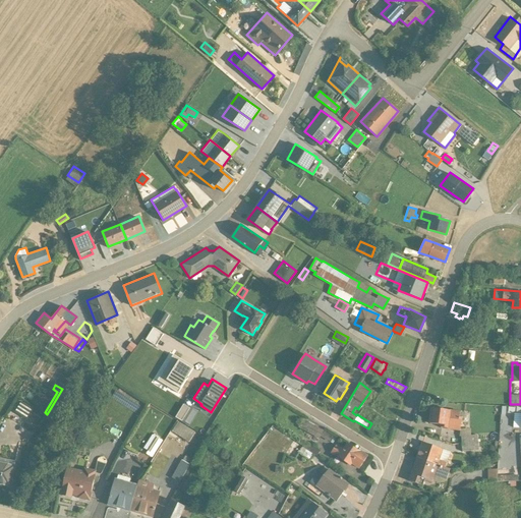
[(34,408),(21,400),(14,410),(26,418),(34,408)]
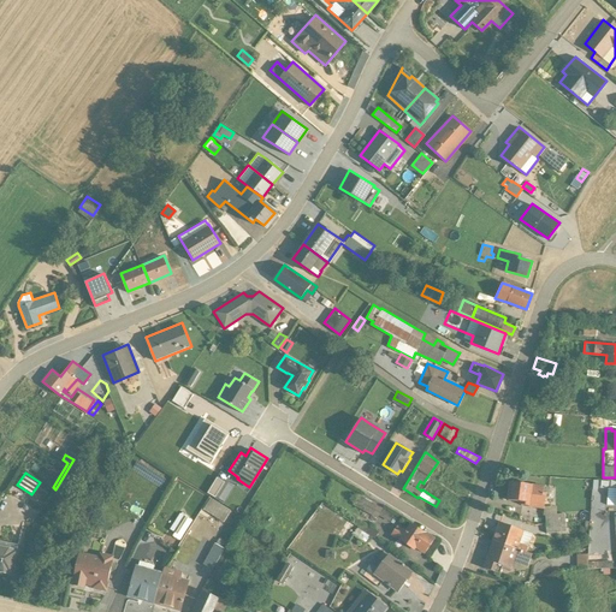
[(217,493),(226,477),(219,474),(209,488),(217,493)]
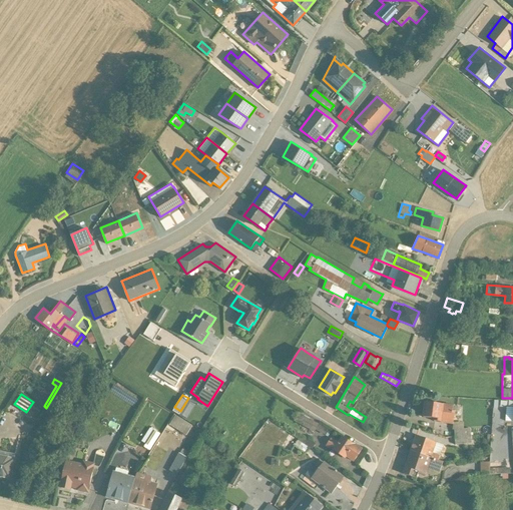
[(512,399),(501,399),(500,405),(504,405),(503,420),(500,419),(500,436),(505,436),(506,442),(512,442),(512,427),(512,426),(512,399)]
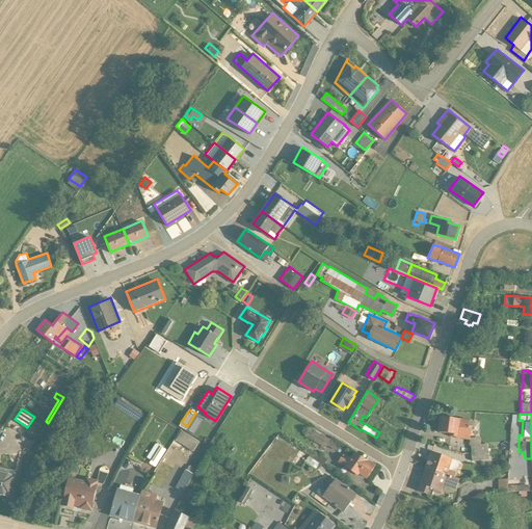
[(441,416),(439,431),(449,432),(449,435),(457,437),(470,439),(471,429),(475,429),(475,425),(474,425),(475,420),(470,420),(470,419),(441,416)]
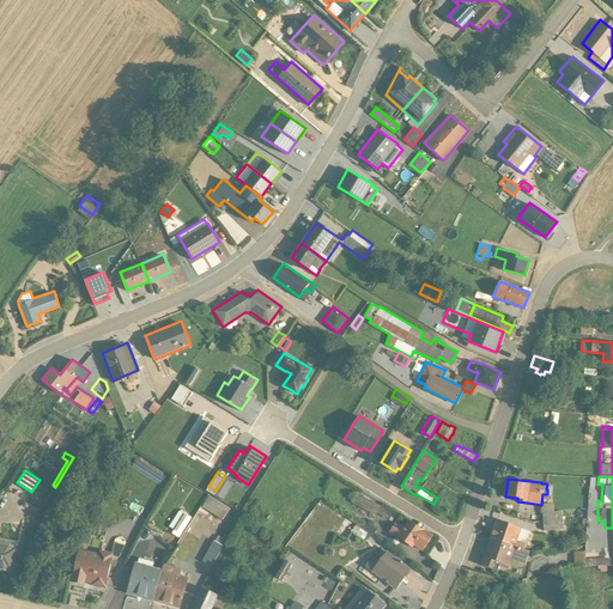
[(357,491),(351,501),(376,515),(377,512),(388,518),(392,511),(357,491)]
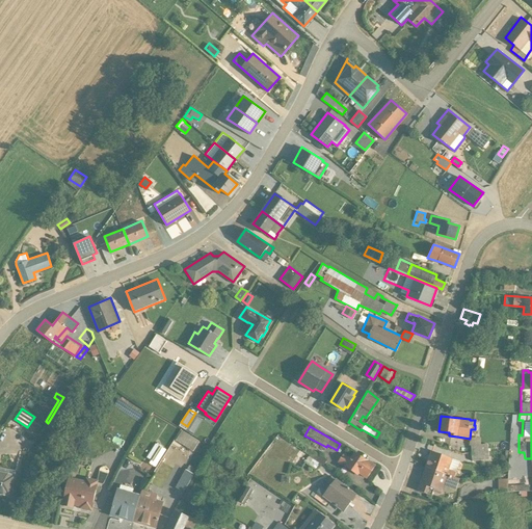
[(182,430),(176,439),(193,449),(198,442),(182,430)]
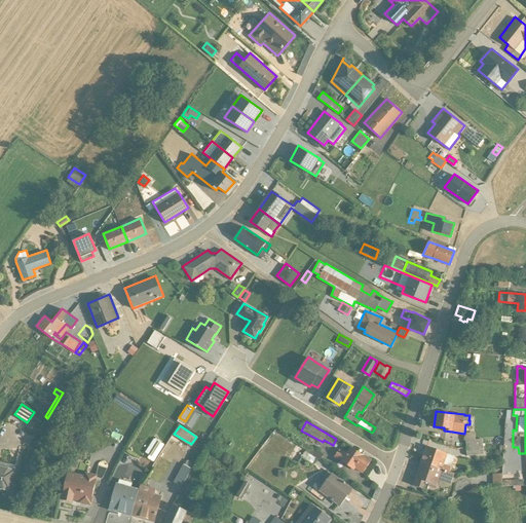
[(464,432),(463,440),(465,440),(466,446),(482,444),(482,438),(476,438),(475,432),(464,432)]
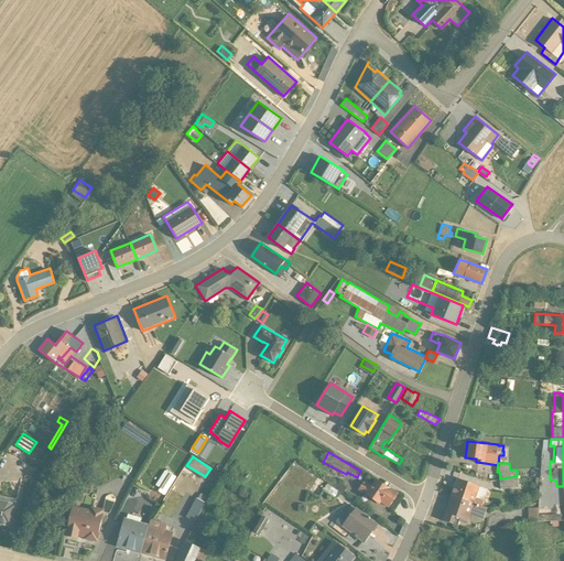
[(175,476),(165,468),(155,484),(160,486),(159,489),(164,494),(175,476)]
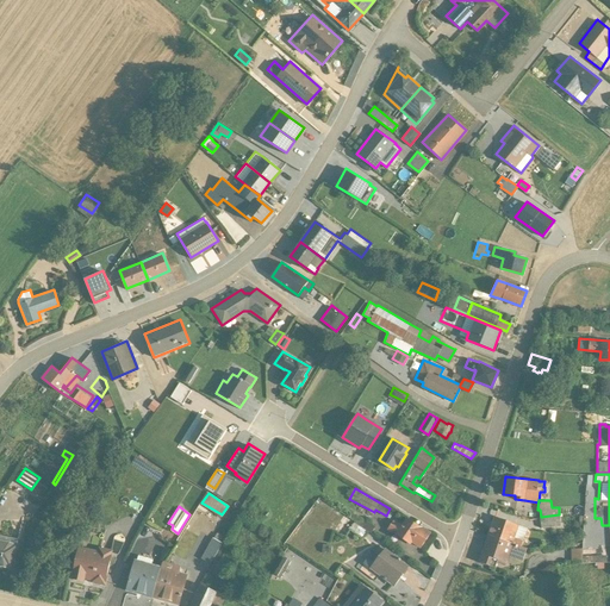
[(352,512),(348,517),(366,531),(371,532),(374,526),(360,514),(358,517),(352,512)]
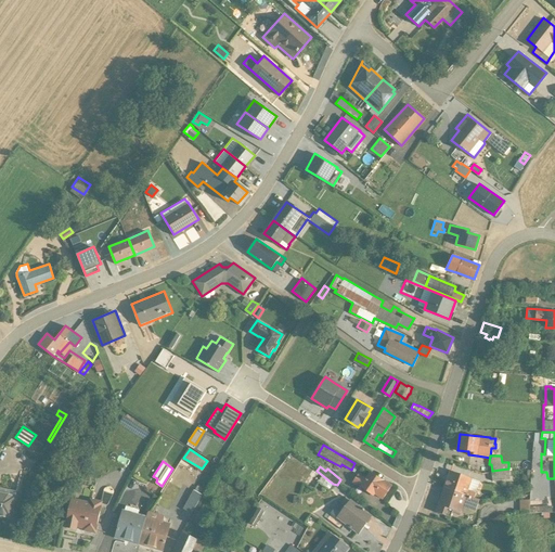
[(510,469),(492,471),(492,479),(511,477),(510,469)]
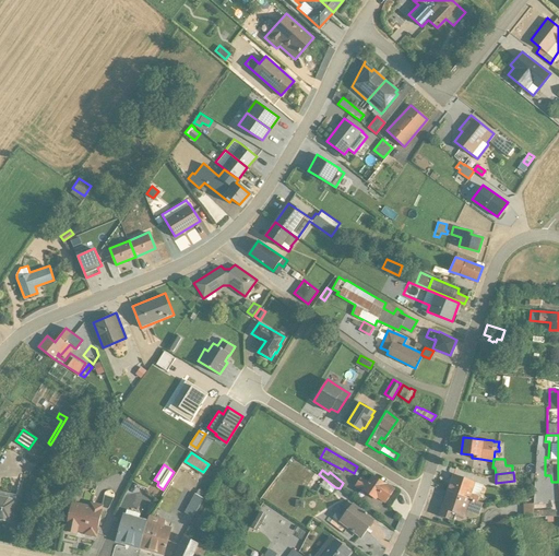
[(319,474),(318,473),(309,484),(317,489),(321,485),(331,493),(335,487),(319,474)]
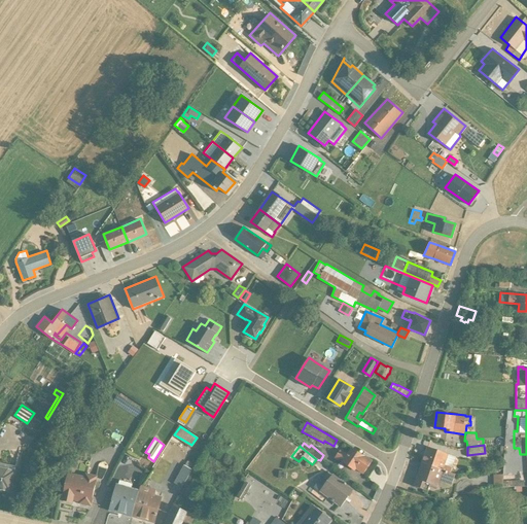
[(421,462),(450,472),(455,456),(427,446),(421,462)]
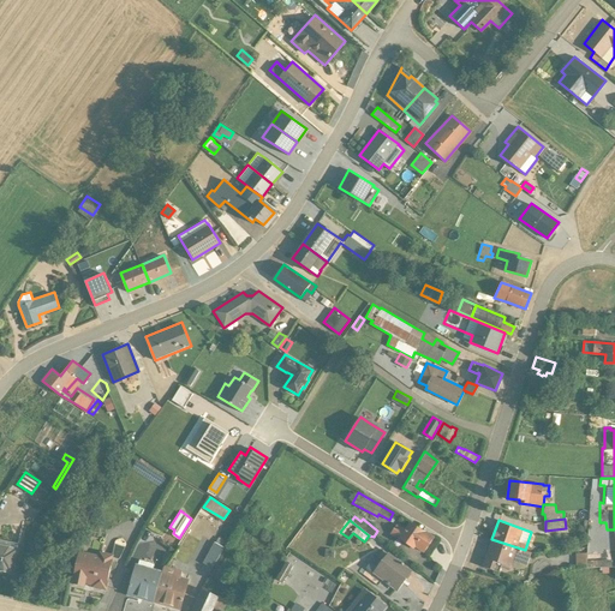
[(399,522),(390,533),(413,547),(415,545),(424,551),(433,537),(411,522),(406,527),(399,522)]
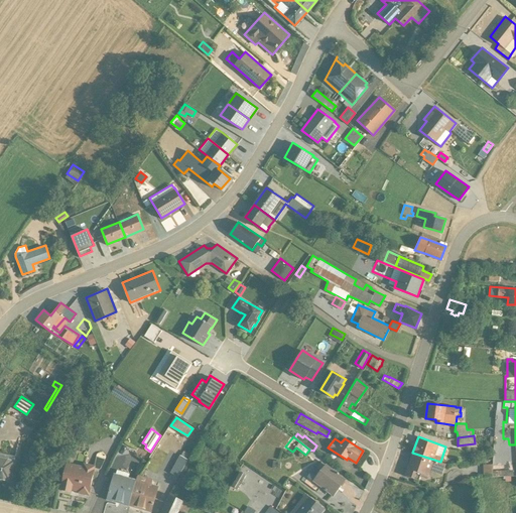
[(188,454),(183,450),(180,455),(170,472),(178,476),(187,460),(186,459),(188,454)]
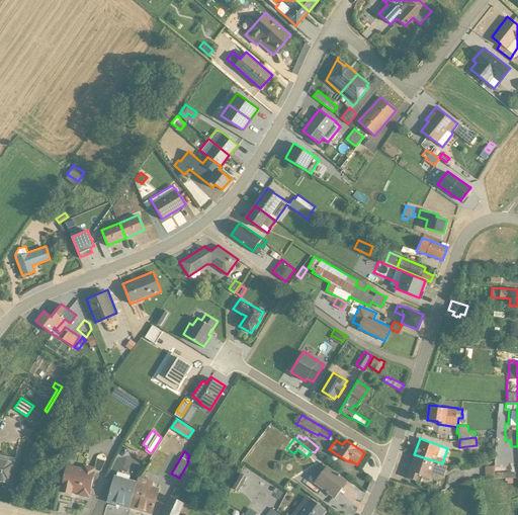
[(0,453),(0,480),(10,482),(16,457),(0,453)]
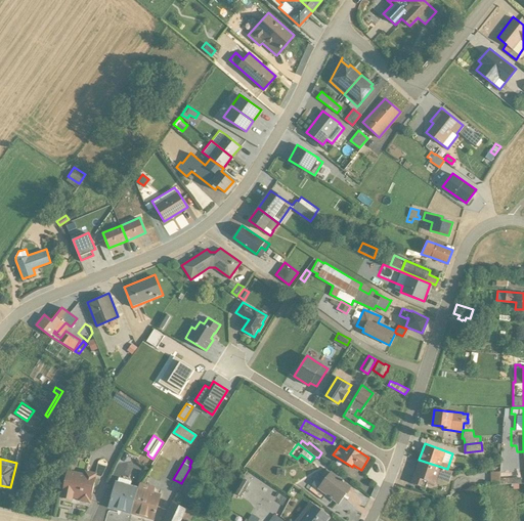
[(447,469),(419,460),(411,482),(425,487),(426,483),(433,485),(436,477),(448,481),(452,471),(447,469)]
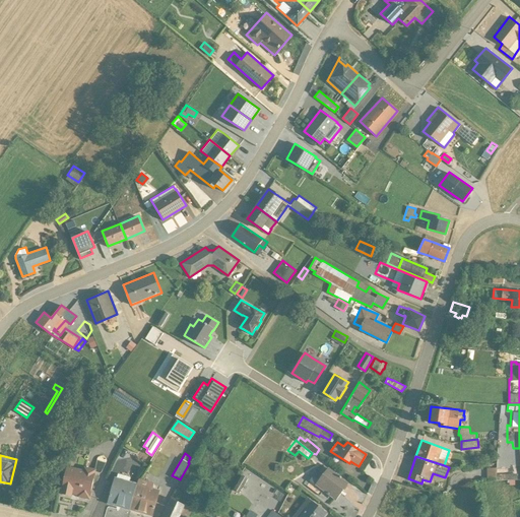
[(95,472),(96,468),(84,465),(83,468),(68,465),(62,493),(62,494),(71,496),(72,493),(79,494),(79,496),(89,498),(93,472),(95,472)]
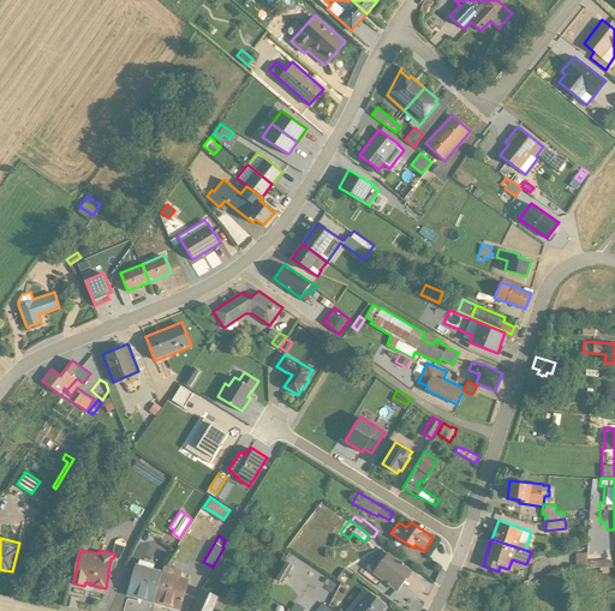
[(371,561),(366,567),(398,589),(405,579),(411,570),(382,550),(378,555),(377,553),(372,561),(371,561)]
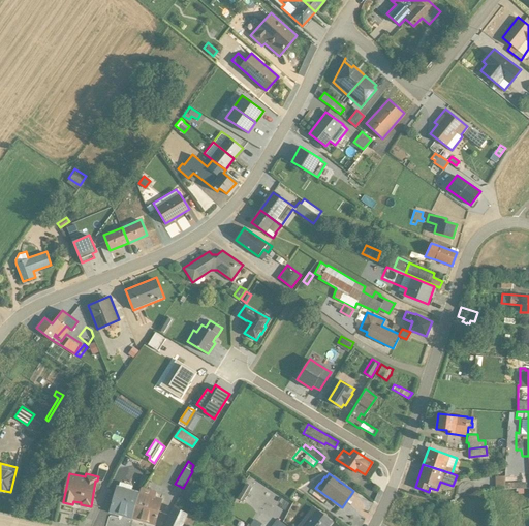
[(505,481),(504,474),(495,475),(495,488),(504,488),(505,481)]
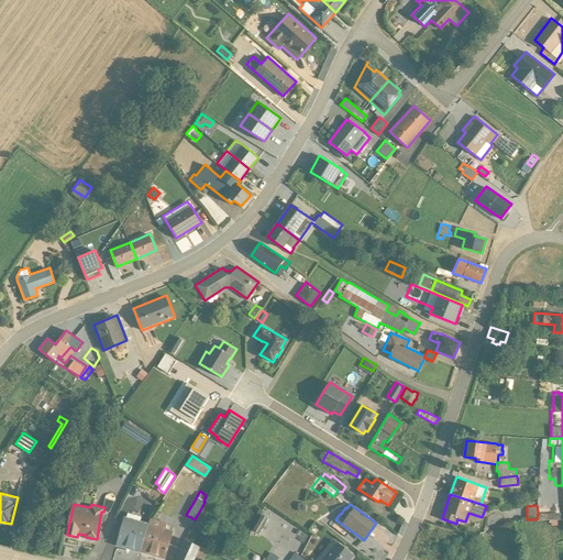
[(202,517),(198,515),(190,528),(188,531),(174,559),(194,559),(200,547),(201,547),(207,536),(200,533),(207,520),(208,520),(214,511),(208,507),(202,517)]
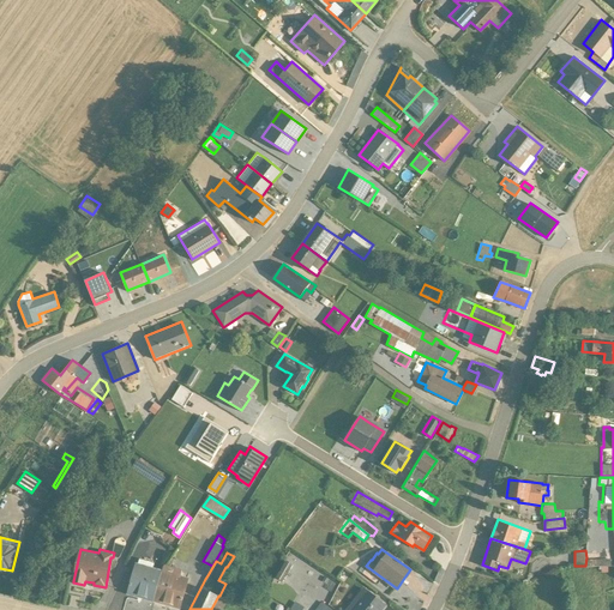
[(286,577),(294,560),(287,556),(277,573),(286,577)]
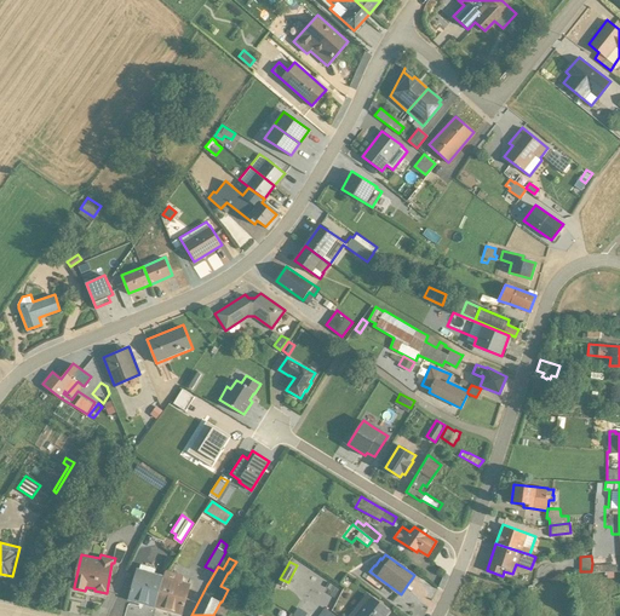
[(155,568),(141,564),(139,568),(137,566),(128,599),(155,606),(164,575),(154,571),(155,568)]
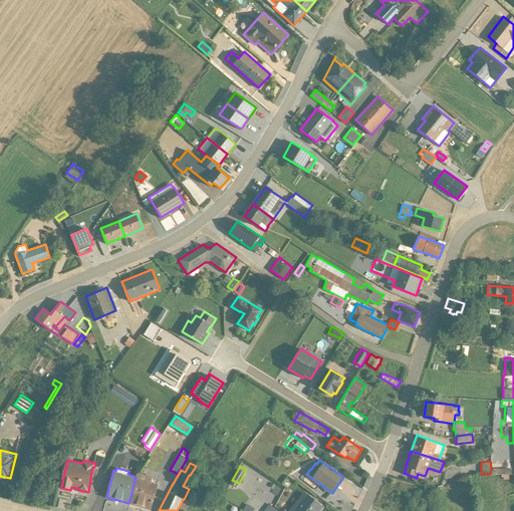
[(152,476),(138,472),(129,503),(150,509),(159,483),(151,481),(152,476)]
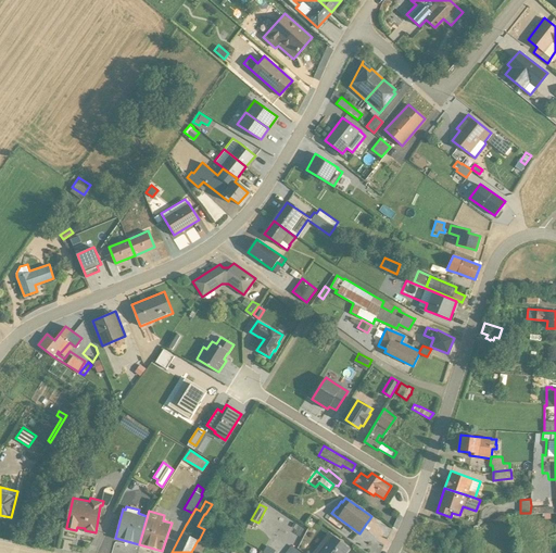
[(345,552),(350,548),(329,531),(313,552),(345,552)]
